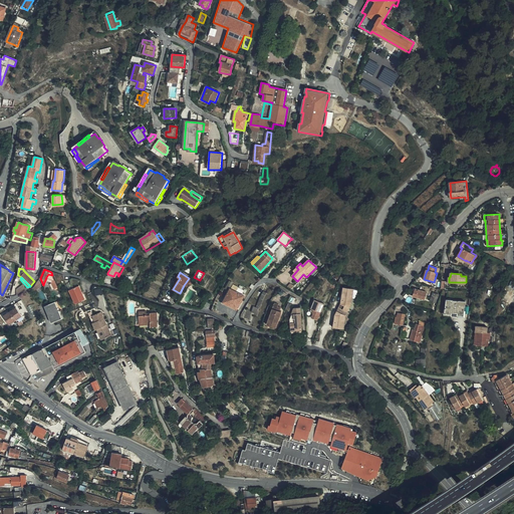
[(246,294),(244,293),(246,289),(233,283),(223,302),(238,310),(246,294)]
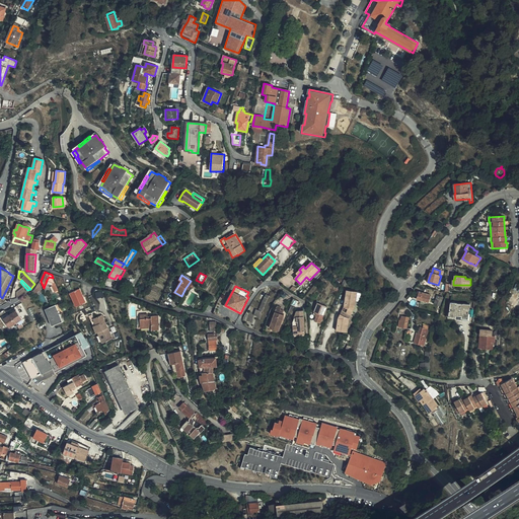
[(17,298),(26,291),(23,287),(16,293),(17,298)]
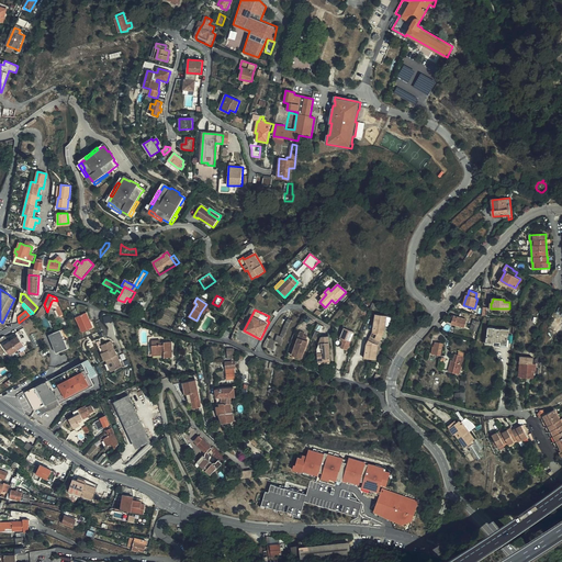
[(82,333),(93,327),(87,313),(76,317),(82,333)]
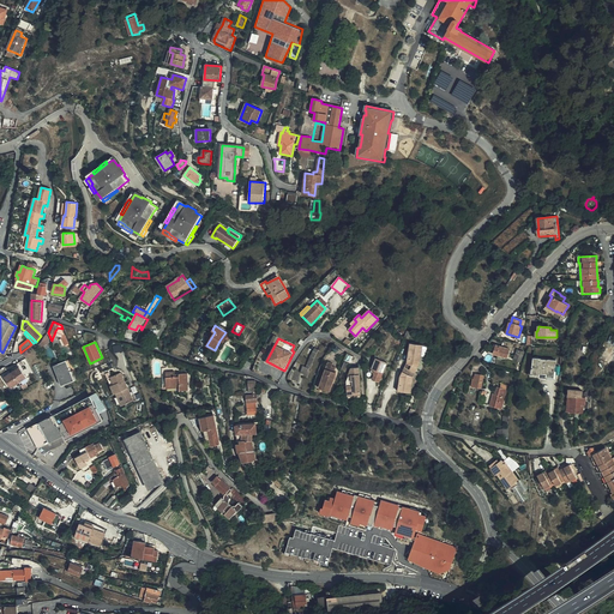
[(423,345),(410,343),(407,363),(399,377),(397,391),(410,393),(413,378),(420,363),(423,345)]
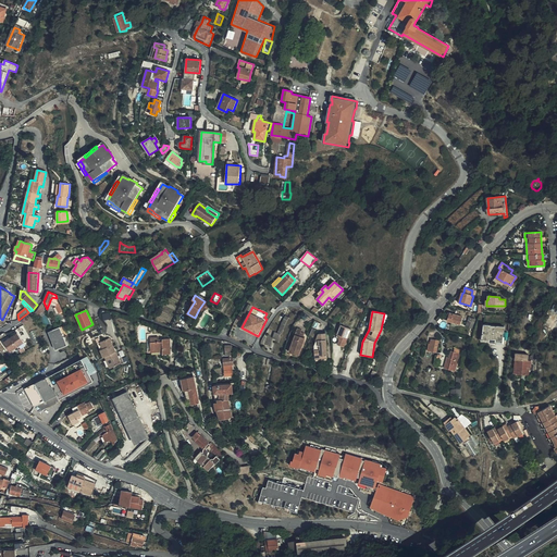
[(448,321),(453,322),(456,323),(460,325),(462,317),(450,313),(448,321)]
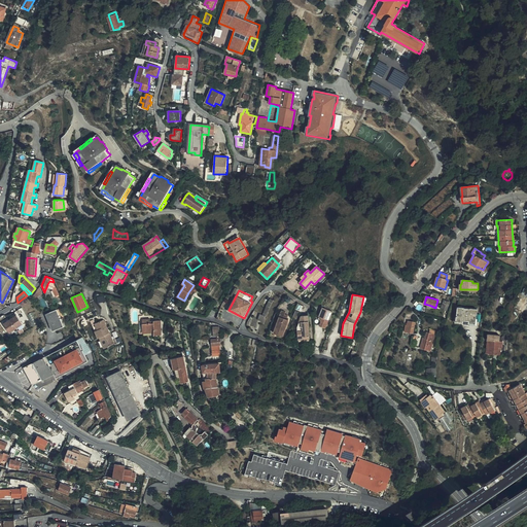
[(476,324),(478,310),(470,309),(464,309),(465,308),(458,307),(456,321),(463,322),(463,321),(469,321),(469,323),(476,324)]
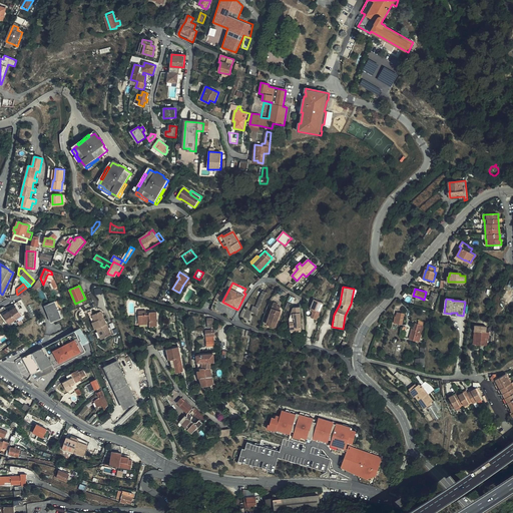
[(317,320),(322,309),(324,304),(314,300),(312,305),(311,309),(314,311),(311,318),(317,320)]
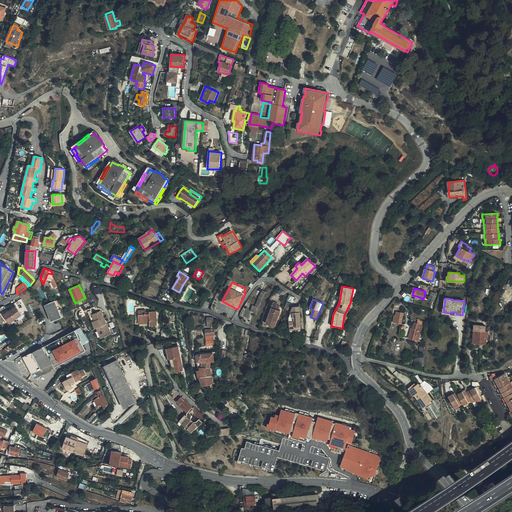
[(62,318),(55,301),(46,305),(52,321),(62,318)]
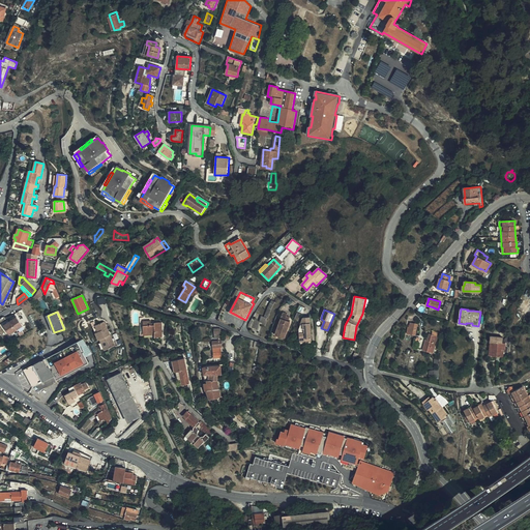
[(284,313),(276,331),(281,333),(280,336),(285,339),(291,322),(289,322),(290,318),(287,316),(288,314),(284,313)]
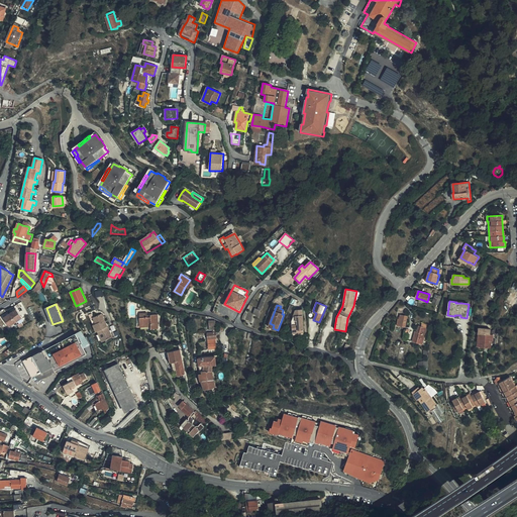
[(2,316),(10,326),(23,317),(16,307),(2,316)]
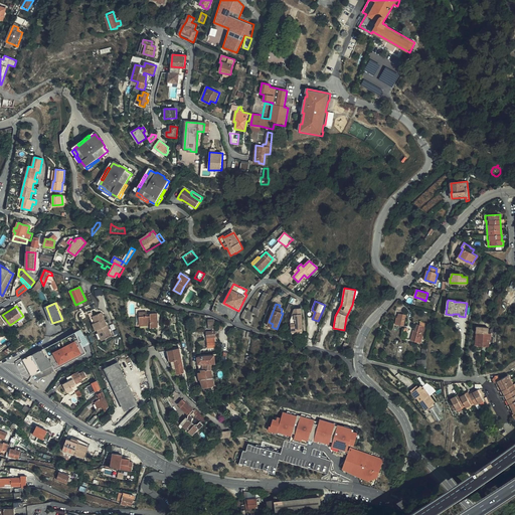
[(302,310),(299,310),(292,327),(292,331),(302,332),(302,310)]
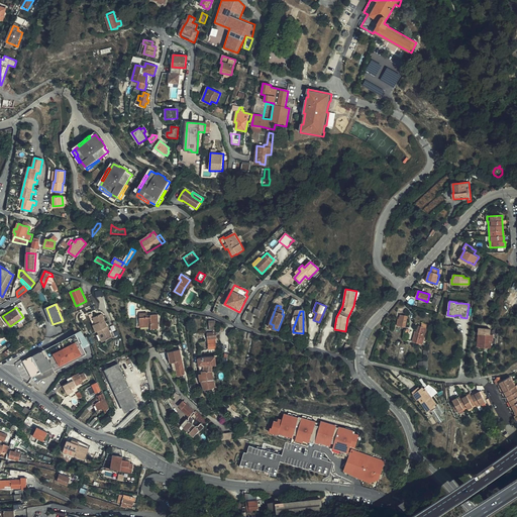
[(159,329),(159,315),(150,315),(147,315),(147,313),(140,313),(140,327),(151,327),(151,329),(159,329)]
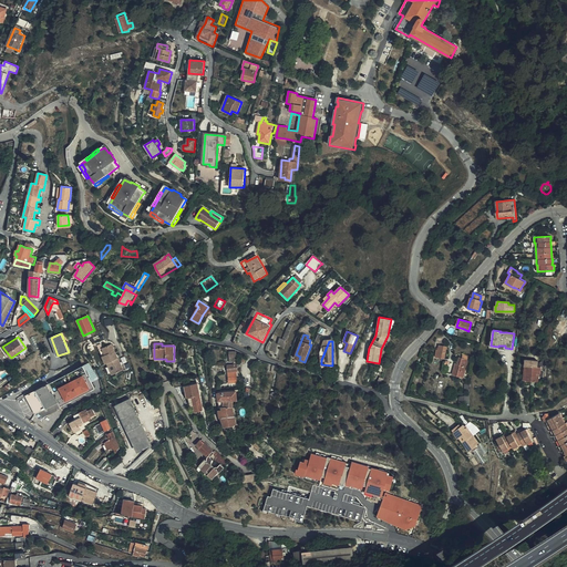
[(123,370),(113,344),(101,349),(111,375),(123,370)]
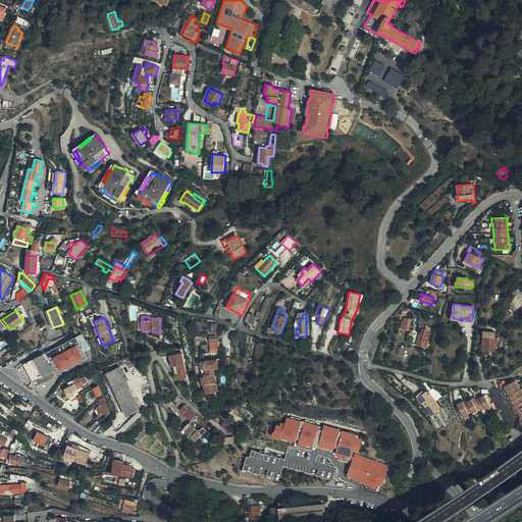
[(402,329),(410,330),(412,320),(405,318),(404,322),(403,322),(402,329)]
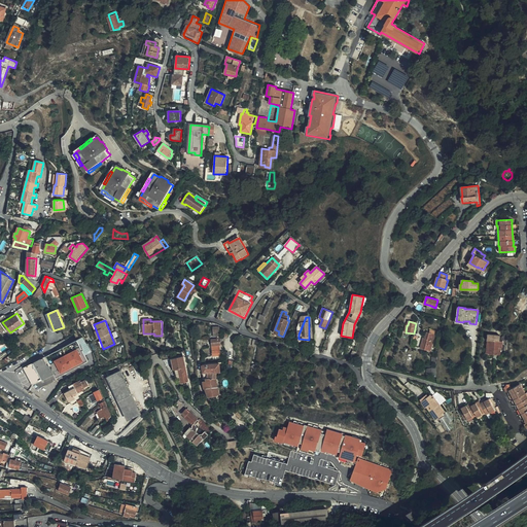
[(220,345),(219,327),(213,327),(213,337),(217,337),(217,339),(211,340),(212,346),(220,345)]
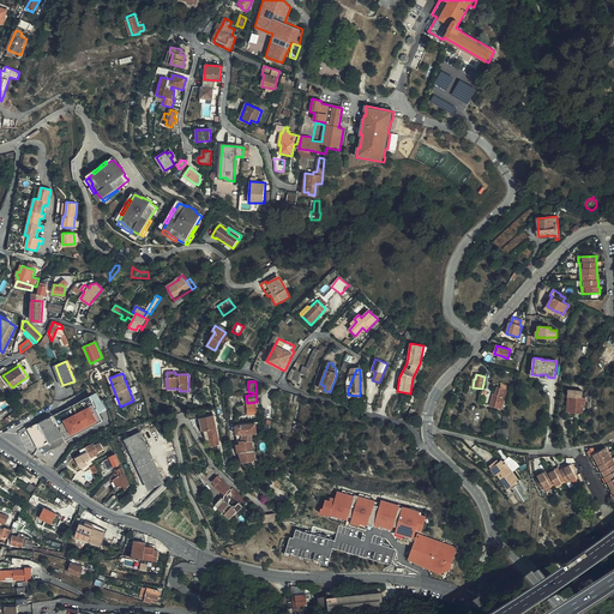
[(503,409),(507,390),(501,389),(498,387),(497,395),(494,393),(491,405),(503,409)]
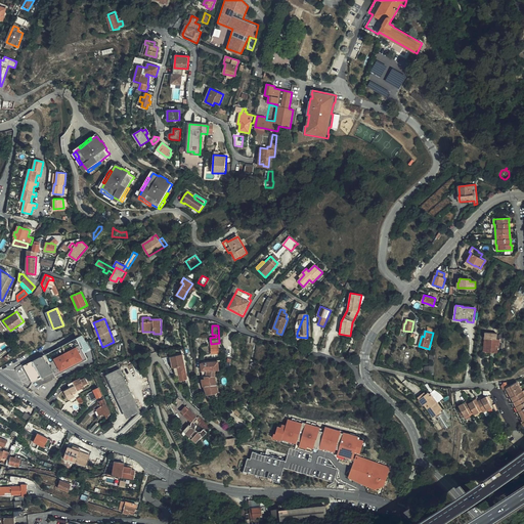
[(488,339),(487,351),(487,352),(497,353),(497,347),(499,347),(499,342),(504,342),(504,335),(500,335),(499,340),(496,340),(497,334),(485,333),(484,339),(488,339)]
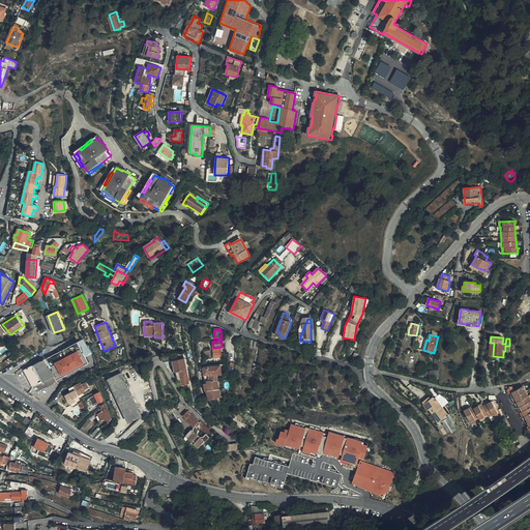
[(54,376),(56,381),(89,363),(78,343),(24,370),(33,387),(36,385),(54,376)]
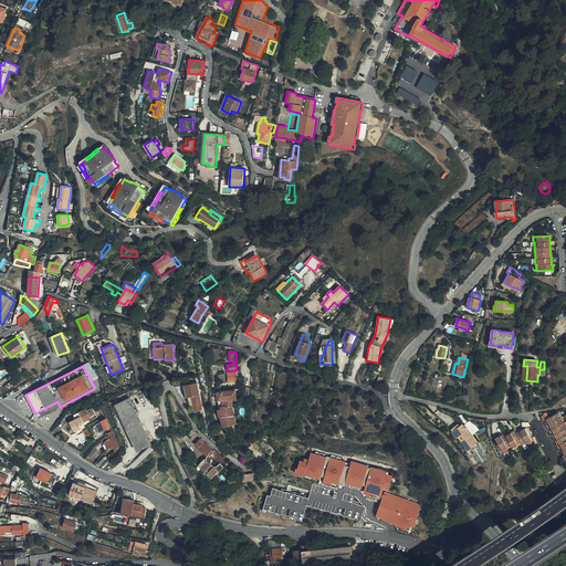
[(238,383),(237,370),(228,371),(228,383),(238,383)]
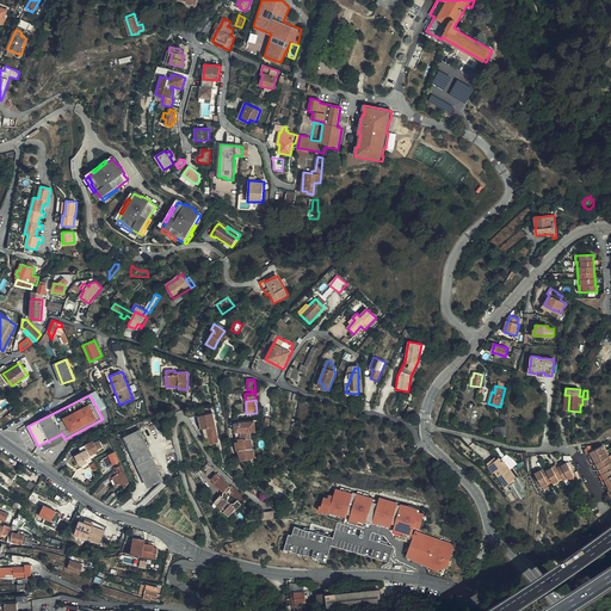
[(199,417),(197,408),(192,409),(184,411),(189,418),(199,417)]
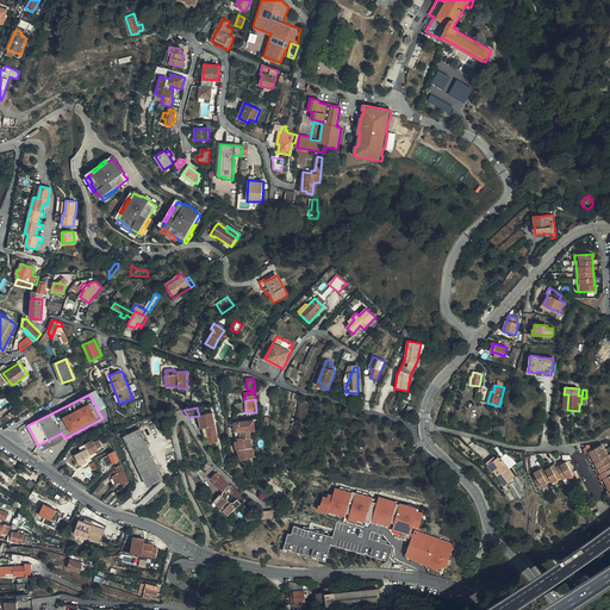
[(8,422),(18,414),(14,409),(5,417),(8,422)]
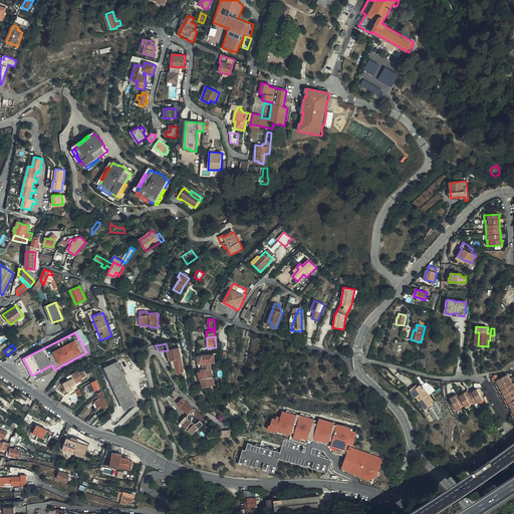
[(179,347),(168,350),(170,360),(174,359),(177,373),(185,372),(179,347)]
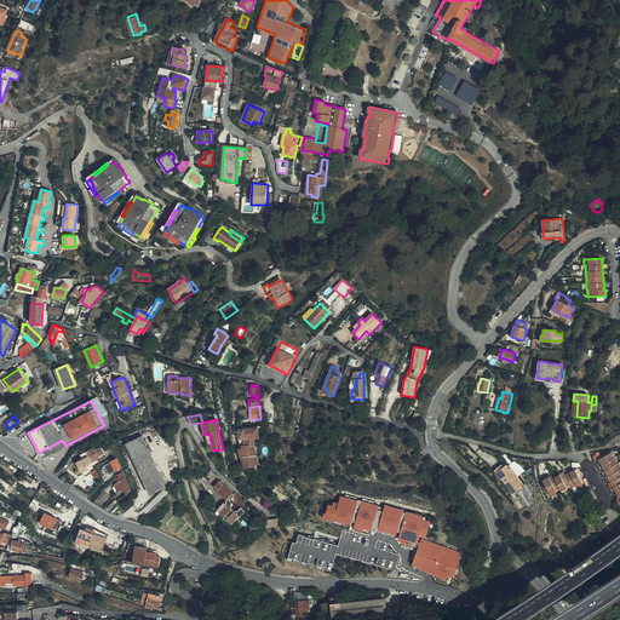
[(245,429),(237,429),(239,438),(244,438),(251,437),(256,438),(259,438),(259,428),(245,429)]
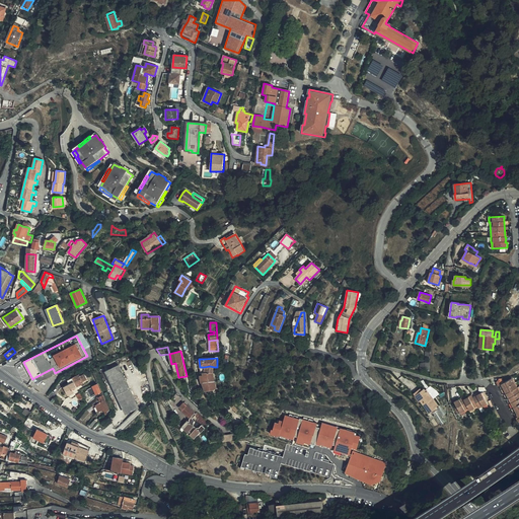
[(126,414),(140,408),(120,364),(105,371),(126,414)]
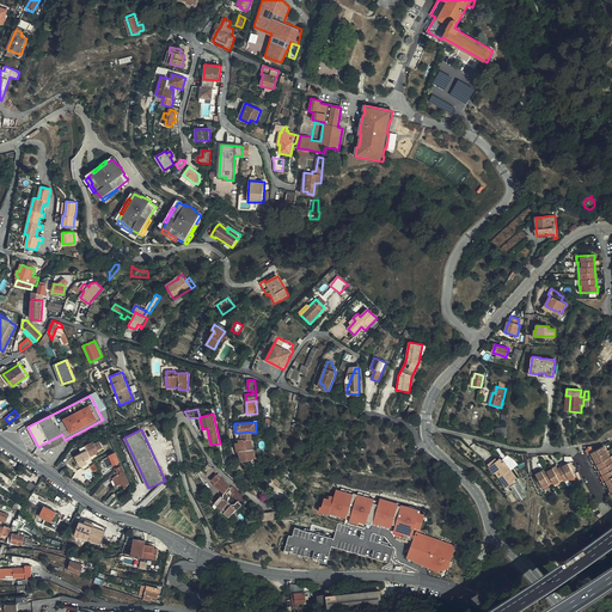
[(245,469),(258,464),(254,450),(251,440),(252,433),(248,432),(240,433),(242,439),(239,440),(239,441),(239,442),(237,442),(237,451),(239,451),(245,469)]
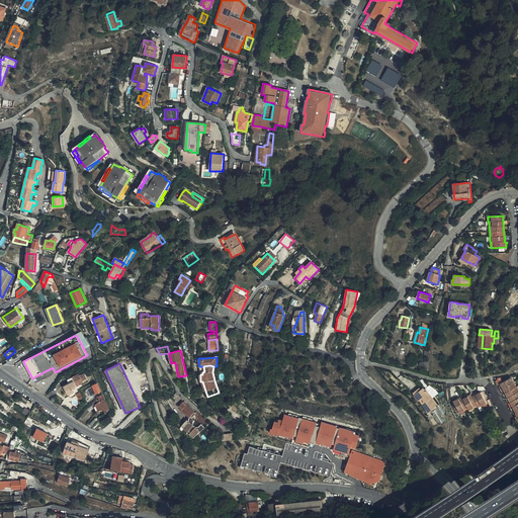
[(56,373),(55,372),(53,367),(35,376),(39,381),(56,373)]
